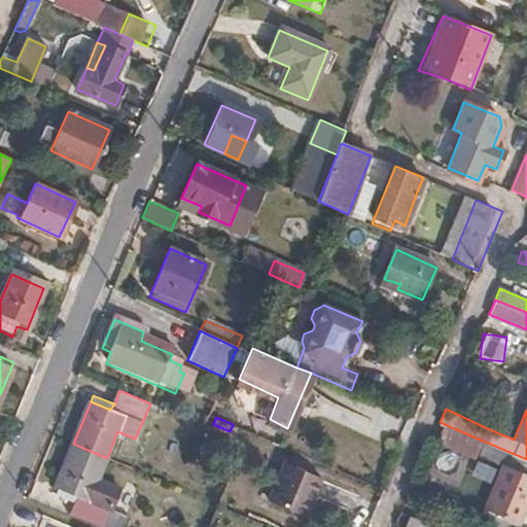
[(472,436),(440,422),(433,437),(467,452),(472,436)]
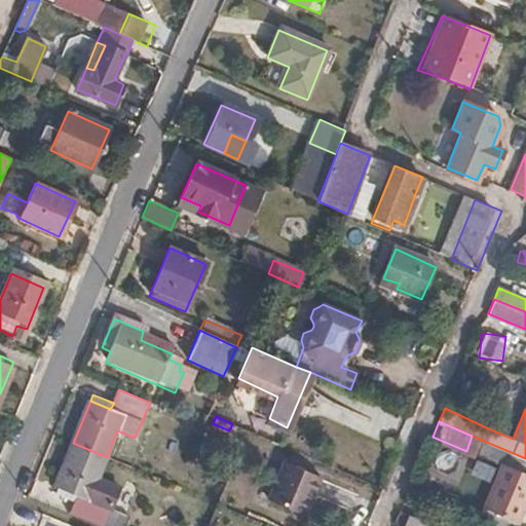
[(69,513),(100,525),(120,525),(124,517),(105,509),(114,488),(97,482),(107,457),(73,443),(54,487),(76,495),(72,504),(69,513)]
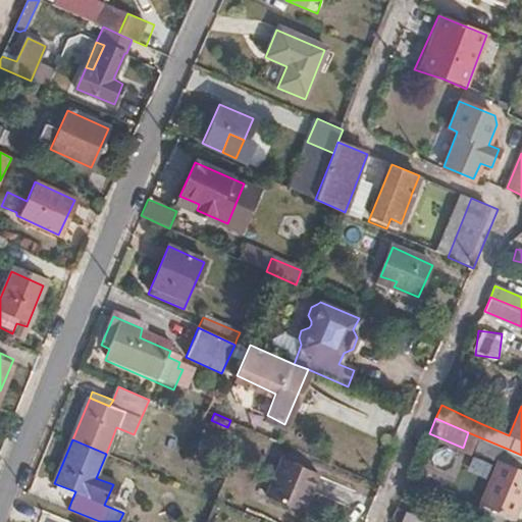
[(435,447),(431,463),(448,467),(452,451),(435,447)]
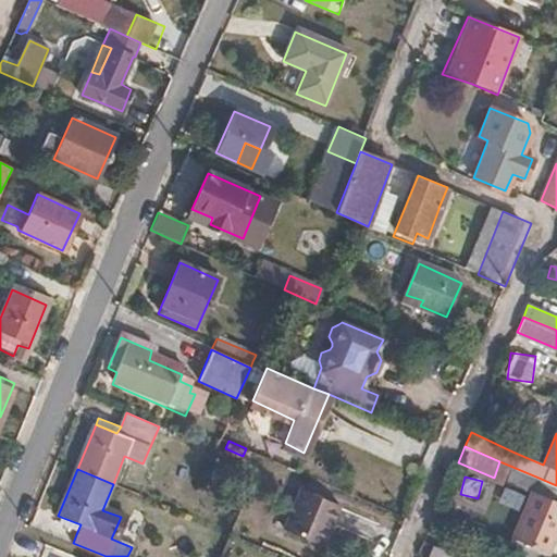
[(556,485),(539,478),(514,536),(549,553),(556,533),(556,485)]
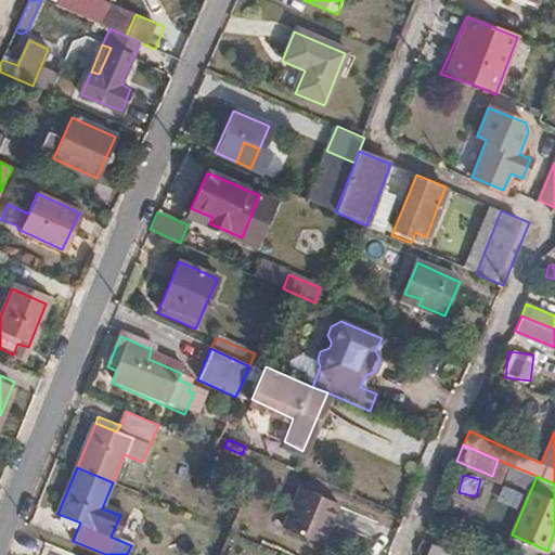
[(339,507),(298,489),(281,528),(322,546),(339,507)]
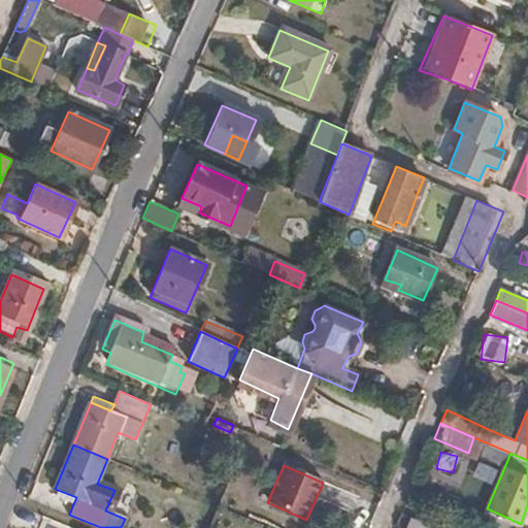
[(52,497),(72,506),(76,497),(55,489),(52,497)]
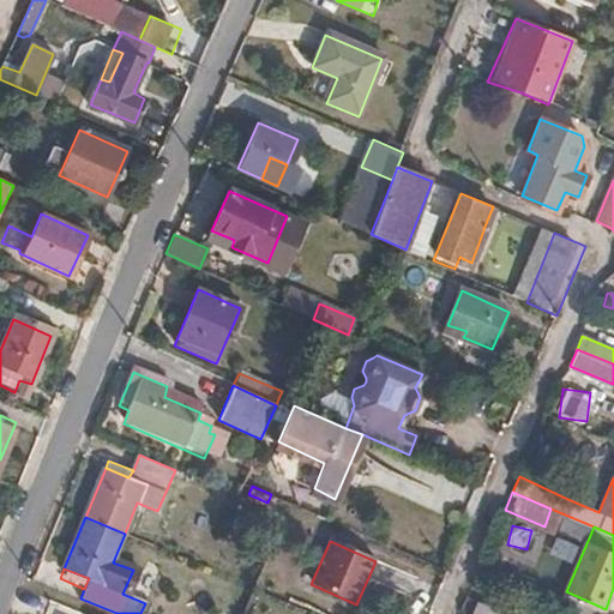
[(566,591),(559,607),(576,613),(602,613),(606,609),(566,591)]
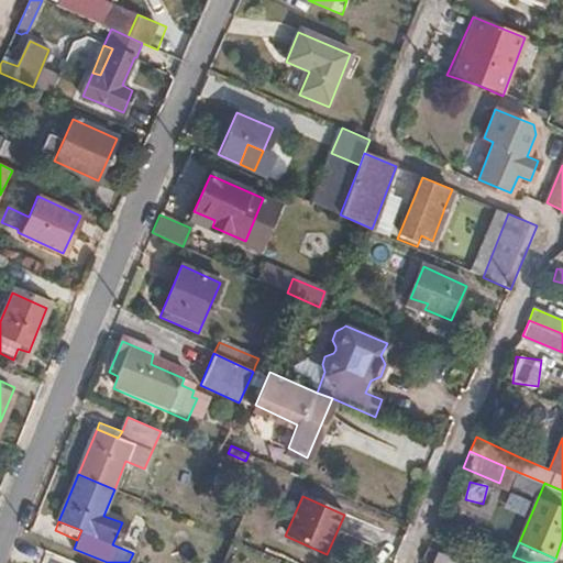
[(439,552),(433,562),(460,562),(461,561),(439,552)]
